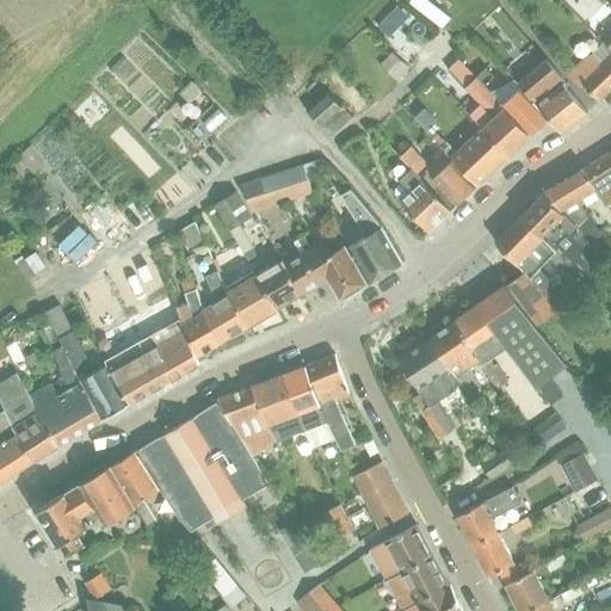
[(440,10),(432,20),(444,29),(451,18),(440,10)]
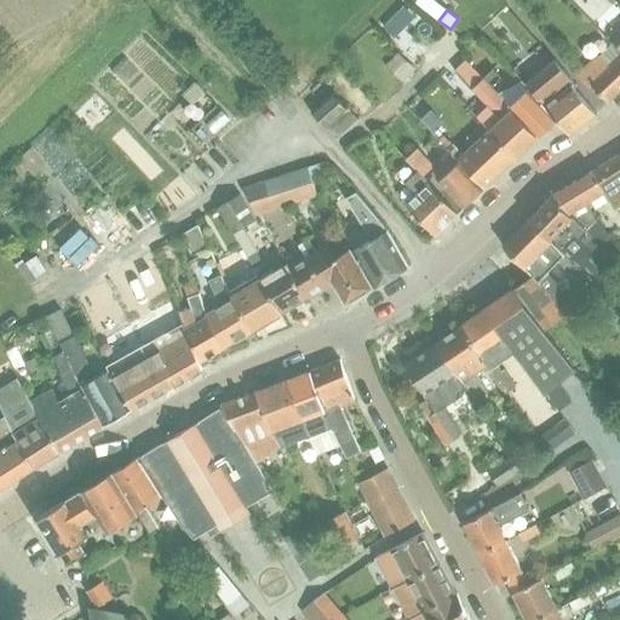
[(392,16),(383,27),(392,36),(403,27),(392,16)]
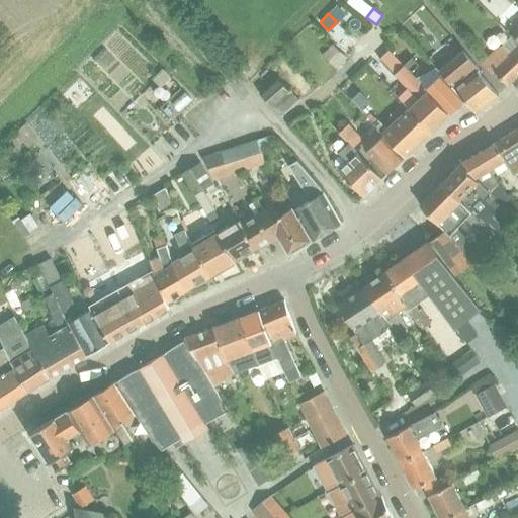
[(336,29),(329,36),(337,45),(344,37),(336,29)]
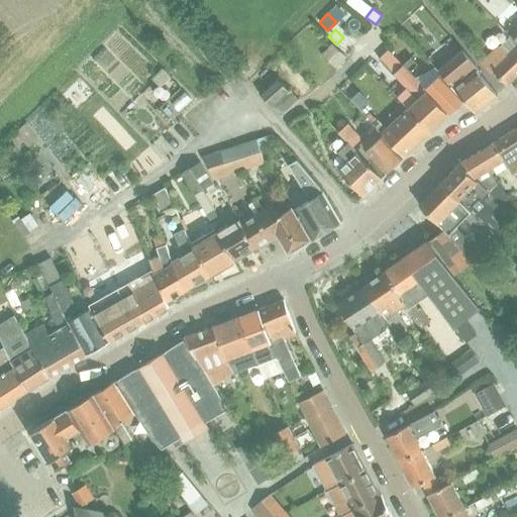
[(516,43),(510,36),(499,46),(502,49),(504,52),(506,49),(508,48),(510,49),(511,52),(515,48),(516,45),(516,43)]
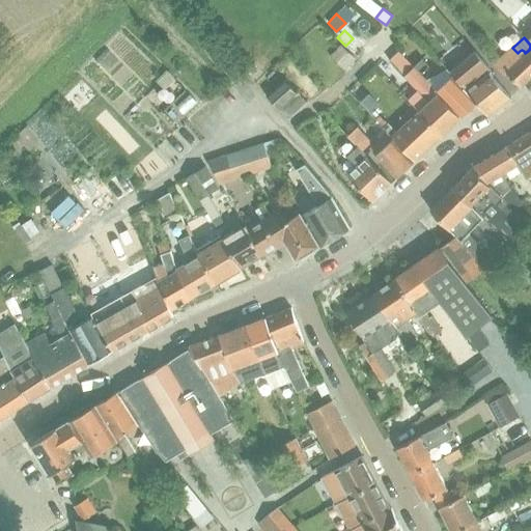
[(340,46),(329,57),(344,72),(356,59),(340,46)]
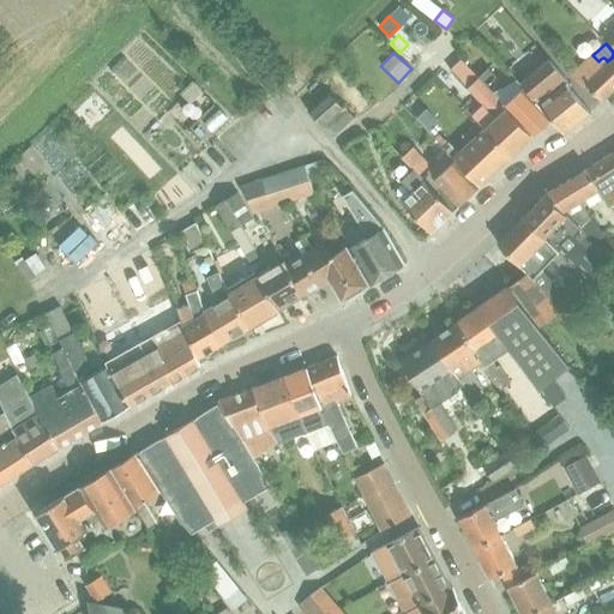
[(613,89),(613,54),(612,58),(607,61),(606,59),(603,58),(601,59),(599,61),(596,59),(593,55),(572,76),(582,86),(585,83),(602,101),(613,89)]
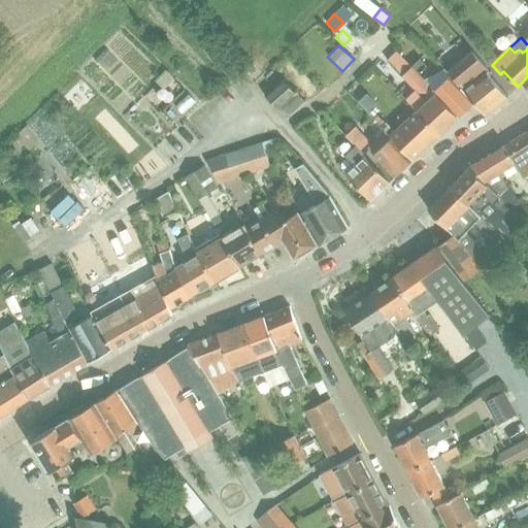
[(396,51),(388,59),(417,90),(428,101),(436,93),(424,80),(418,73),(411,66),(396,51)]
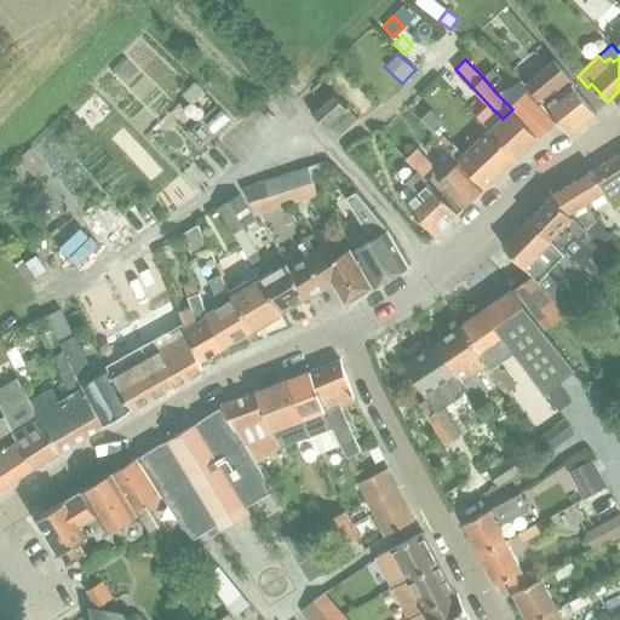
[(555,61),(527,85),(545,105),(557,120),(569,136),(596,114),(572,85),(574,84),(555,61)]
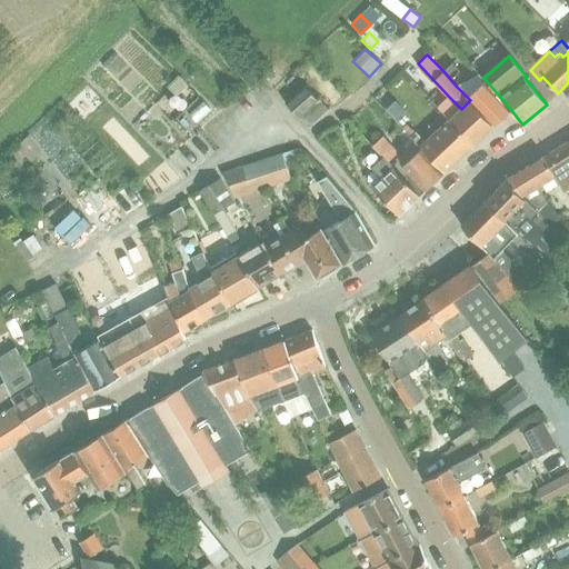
[(452,63),(443,71),(450,79),(459,71),(452,63)]
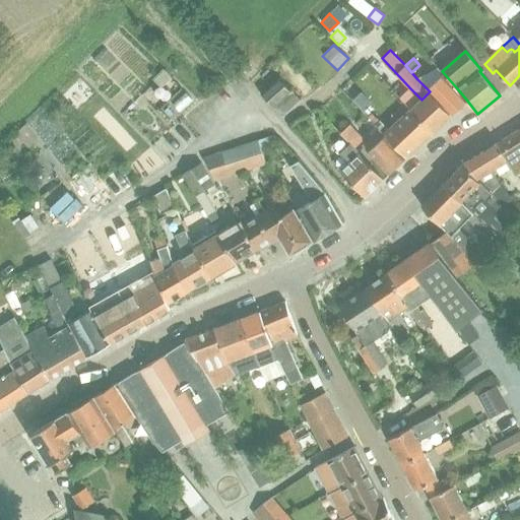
[(442,71),(438,67),(417,79),(430,91),(452,116),(453,115),(457,116),(462,111),(460,107),(467,101),(457,88),(442,71)]
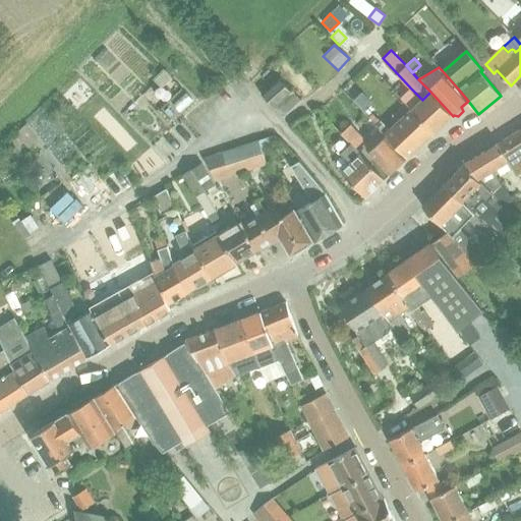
[(164,70),(154,80),(163,90),(173,79),(164,70)]
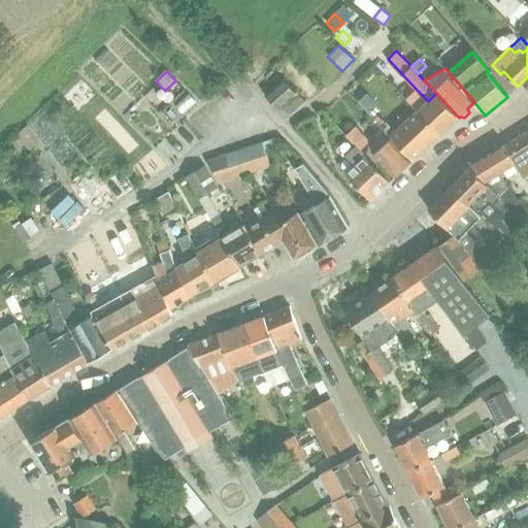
[(287,118),(305,101),(296,92),(296,93),(283,79),(265,95),(287,118)]
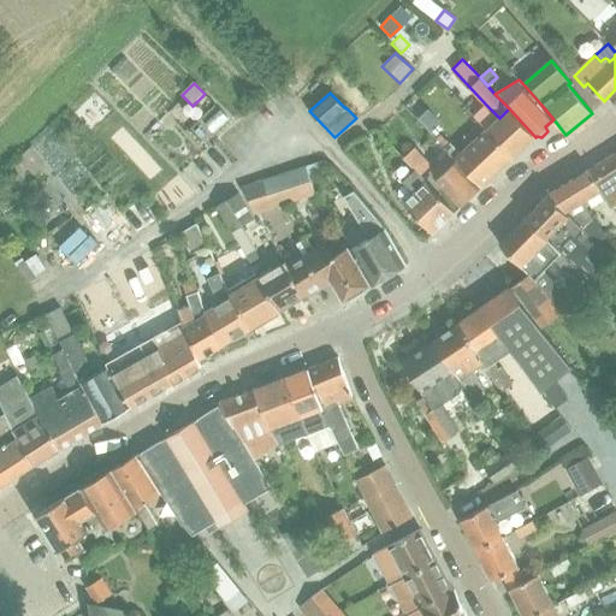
[(486,105),(474,116),(487,129),(514,157),(535,137),(509,108),(499,118),(486,105)]
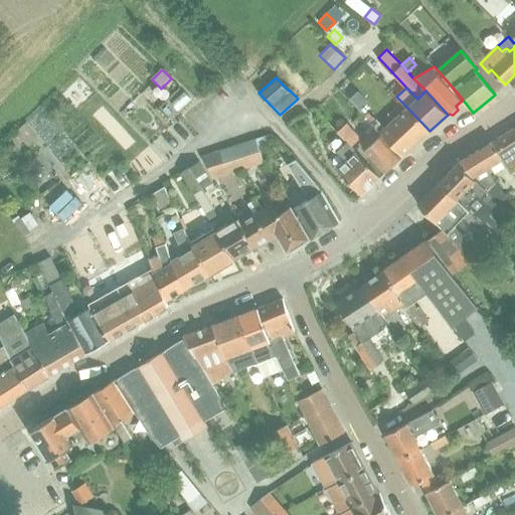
[(357,92),(350,100),(359,109),(367,101),(357,92)]
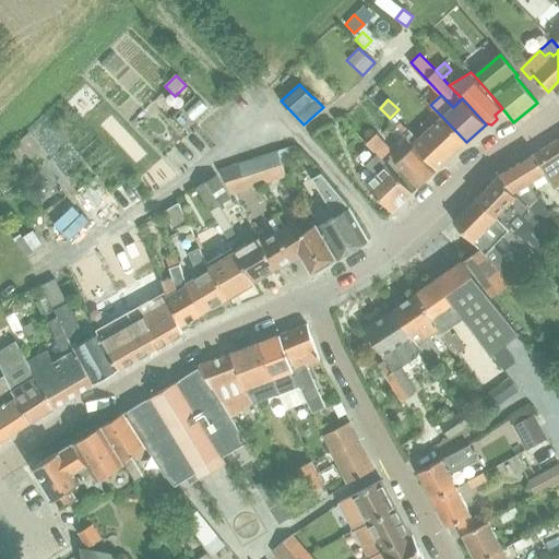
[(466,142),(442,117),(417,140),(408,130),(404,134),(408,140),(437,169),(466,142)]
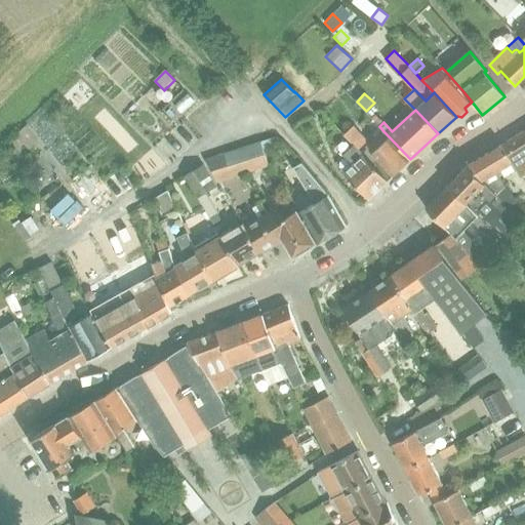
[(354,126),(345,134),(354,145),(358,149),(367,140),(354,126)]
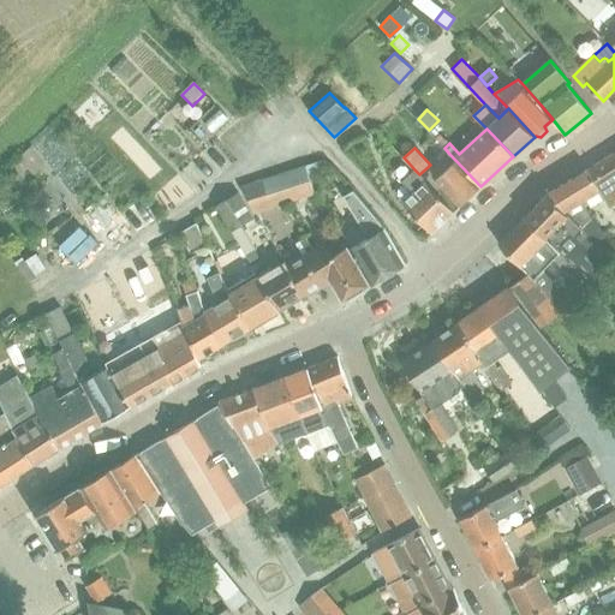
[(614,151),(587,169),(599,190),(614,213),(614,151)]
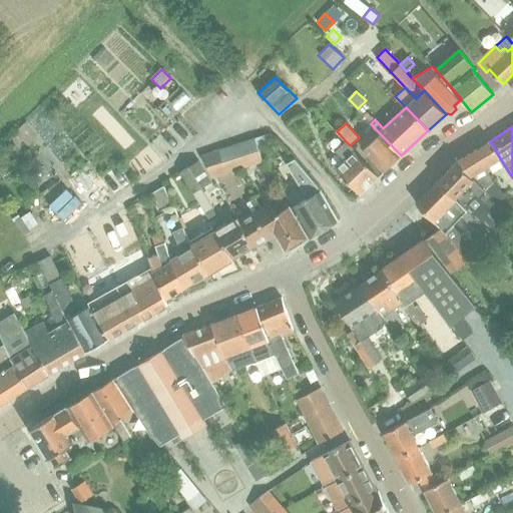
[(359,144),(354,149),(356,151),(380,175),(401,155),(375,128),(358,143),(359,144)]
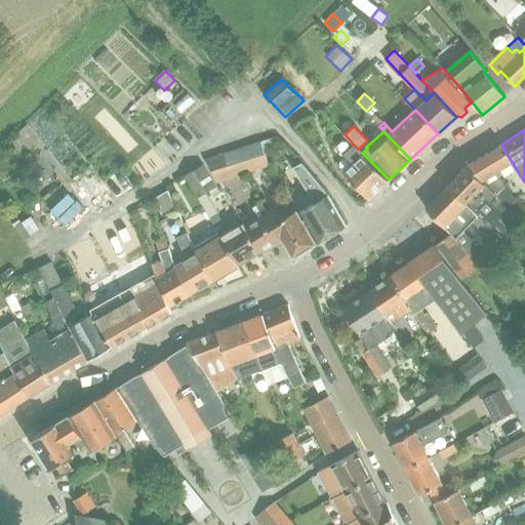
[(272,137),(260,142),(264,150),(275,146),(272,137)]
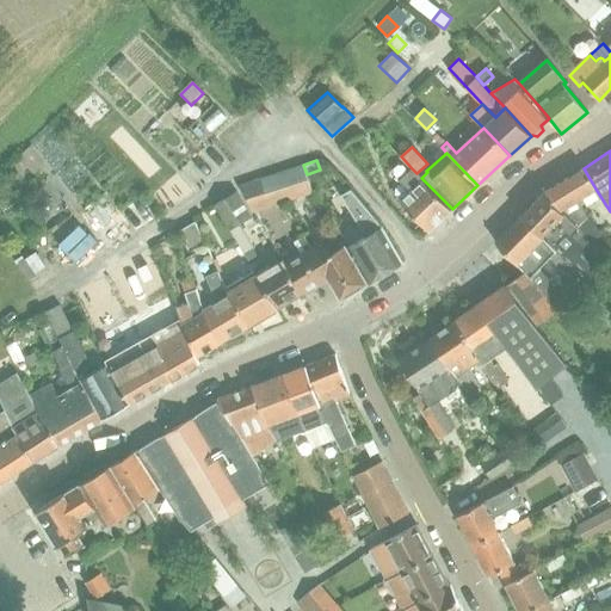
[(263,178),(272,205),(313,192),(307,174),(303,165),(263,178)]
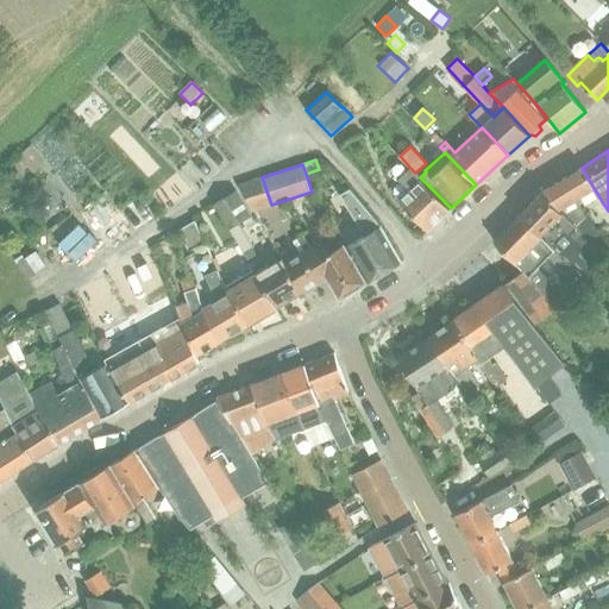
[(410,168),(399,180),(409,190),(400,200),(427,231),(451,208),(420,177),(415,173),(410,168)]
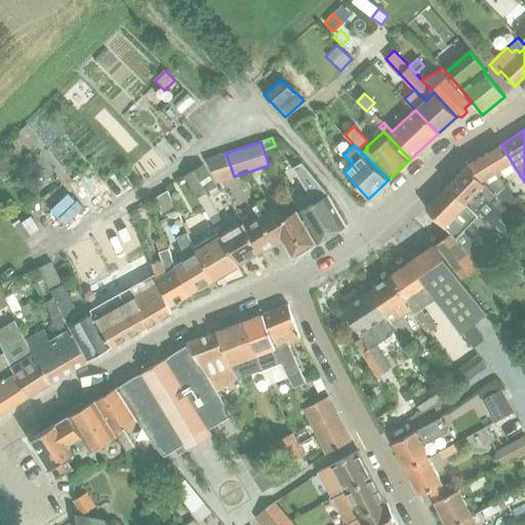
[(512,162),(501,145),(467,165),(488,186),(496,194),(503,202),(509,209),(517,202),(503,186),(495,171),(512,162)]
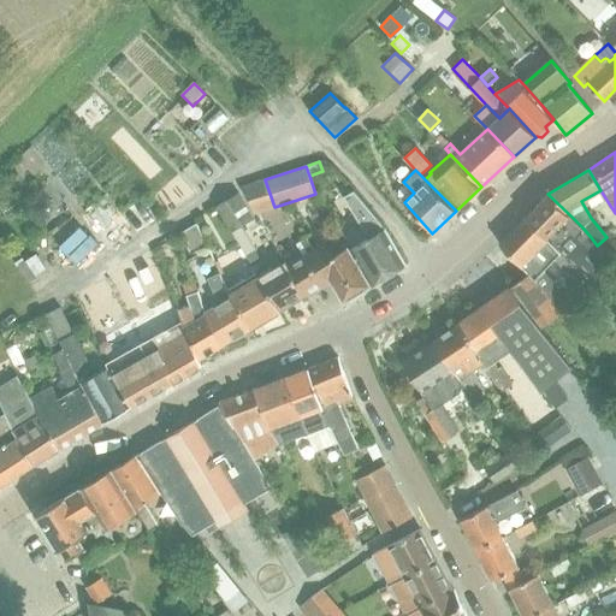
[(241,188),(256,213),(274,207),(265,179),(241,188)]
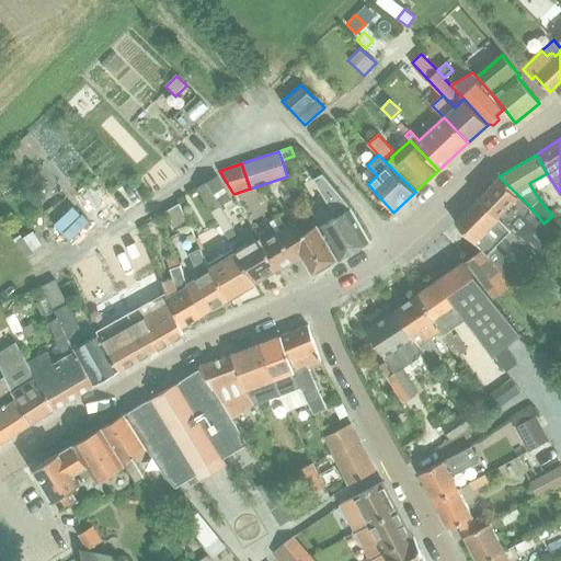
[(319,228),(338,260),(369,241),(350,208),(345,202),(322,173),(313,179),(336,217),(319,228)]
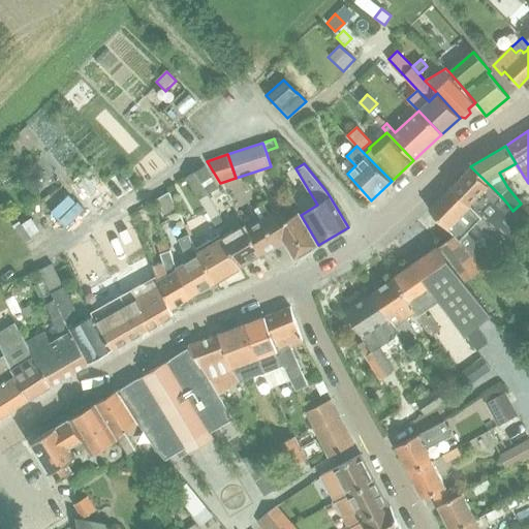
[(205,165),(186,177),(186,178),(212,219),(217,229),(222,225),(222,219),(219,214),(207,193),(218,187),(205,165)]
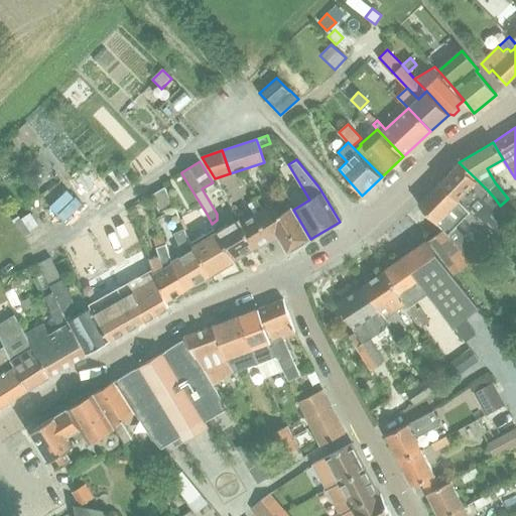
[(459,162),(440,182),(464,205),(471,211),(480,221),(485,227),(493,235),(506,222),(495,211),(500,206),(495,199),(488,190),(480,182),(459,162)]
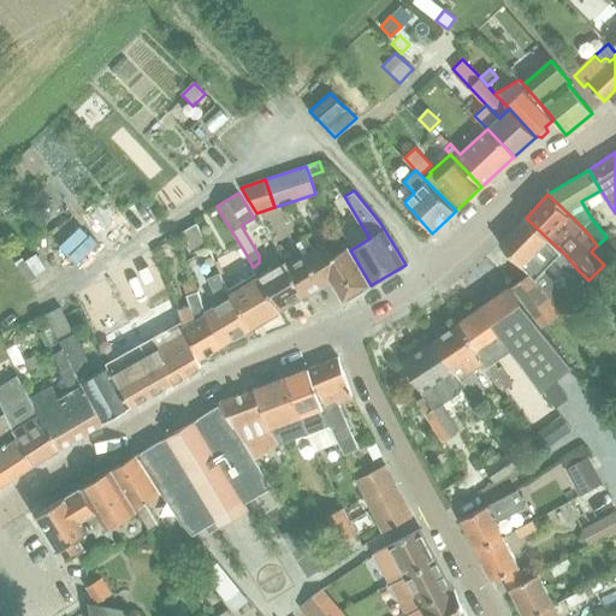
[(554,244),(526,218),(499,244),(529,273),(534,280),(554,259),(560,265),(560,266),(572,278),(579,271),(573,264),(562,252),(554,244)]
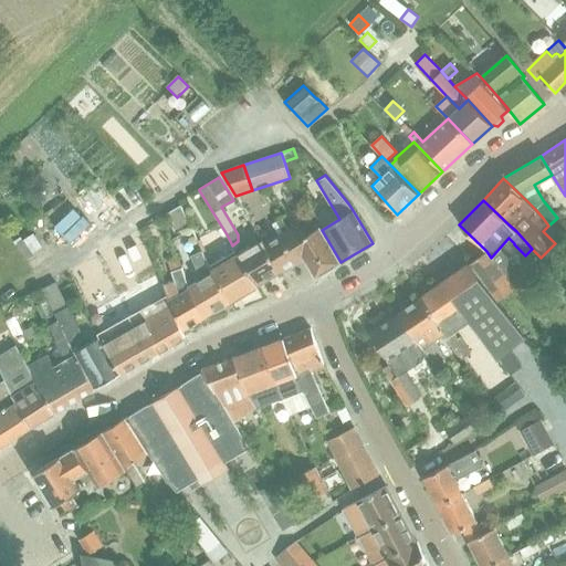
[(176,233),(185,228),(190,224),(180,205),(165,215),(176,233)]
